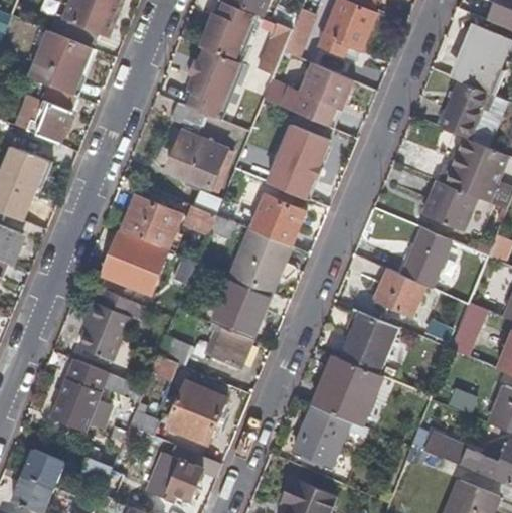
[(60,0),(48,29),(90,46),(96,31),(106,34),(120,0),(60,0)]
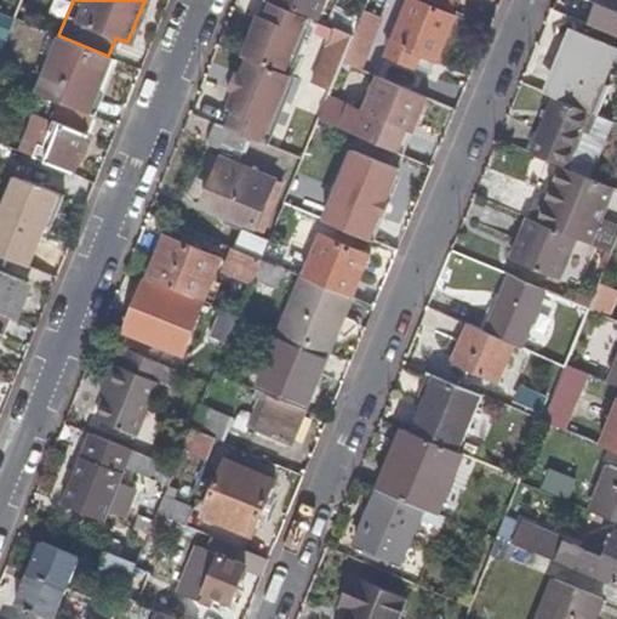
[(260,16),(255,13),(238,54),(243,56),(280,71),(303,15),(267,0),(260,16)]
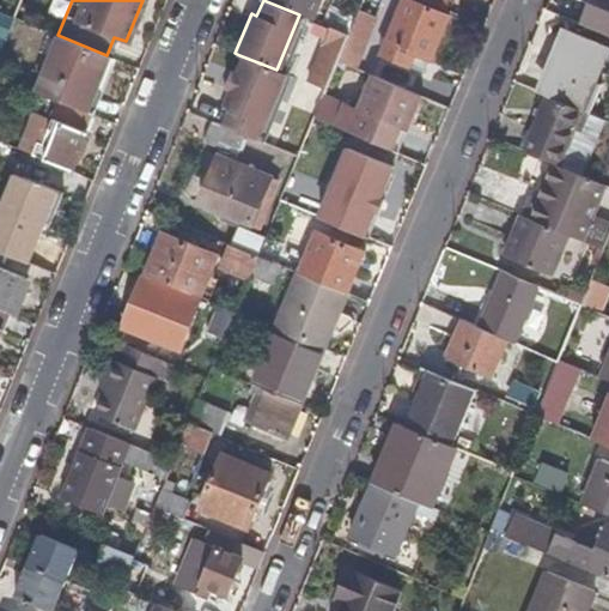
[(263,0),(299,14),(310,19),(317,0),(263,0)]
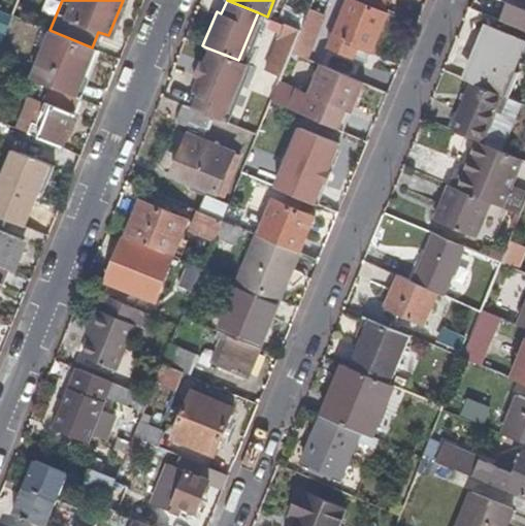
[(386,13),(354,0),(345,0),(325,45),(353,58),(357,47),(370,54),(386,13)]
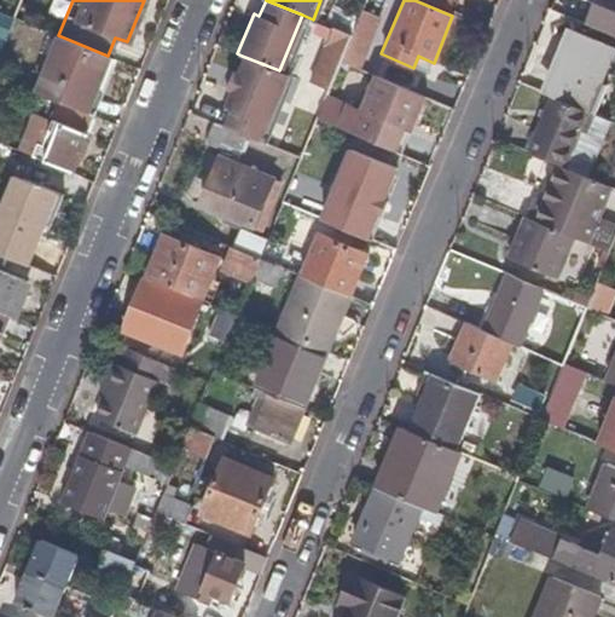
[(425,0),(448,10),(451,0),(425,0)]
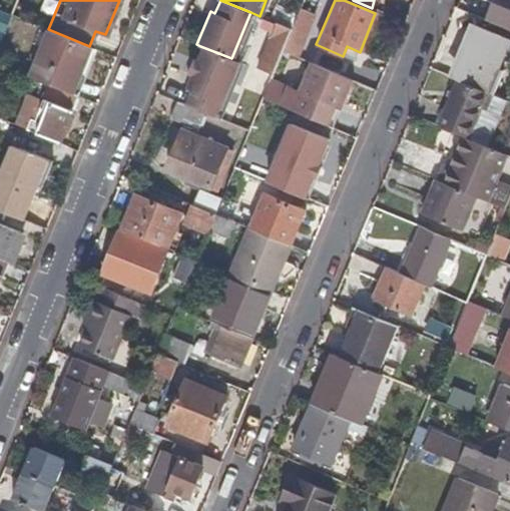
[(491,0),(485,17),(509,27),(509,0),(491,0)]
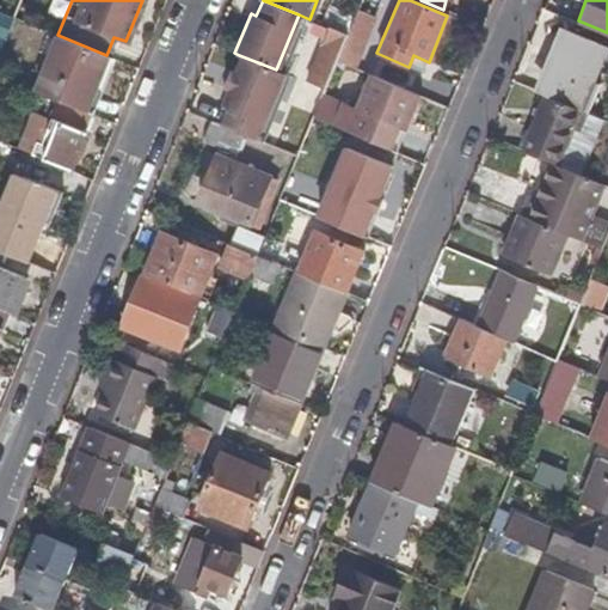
[(375,17),(355,10),(344,35),(338,49),(358,59),(375,17)]
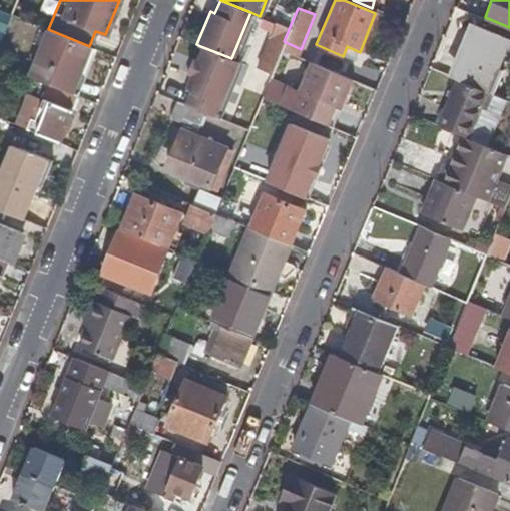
[(0,35),(8,15),(0,11),(0,35)]
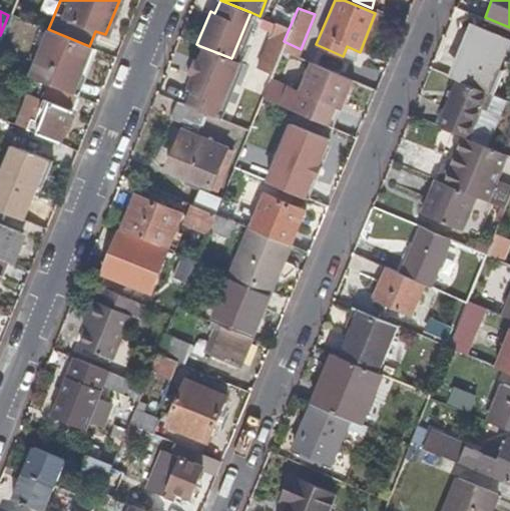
[(289,29),(273,21),(253,67),(270,74),(274,65),(280,50),(284,41),(289,29)]
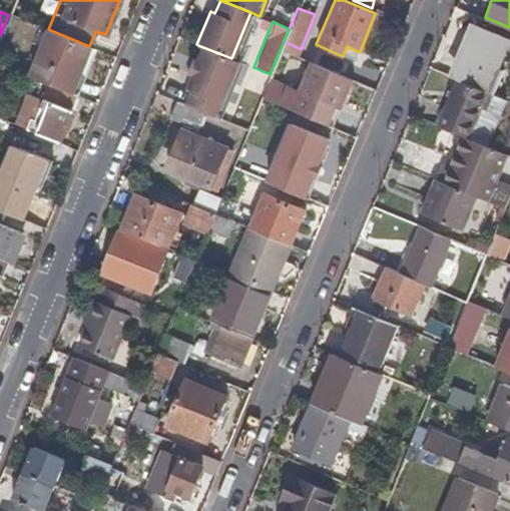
[(509,40),(509,39),(477,26),(455,79),(488,93),(509,40)]
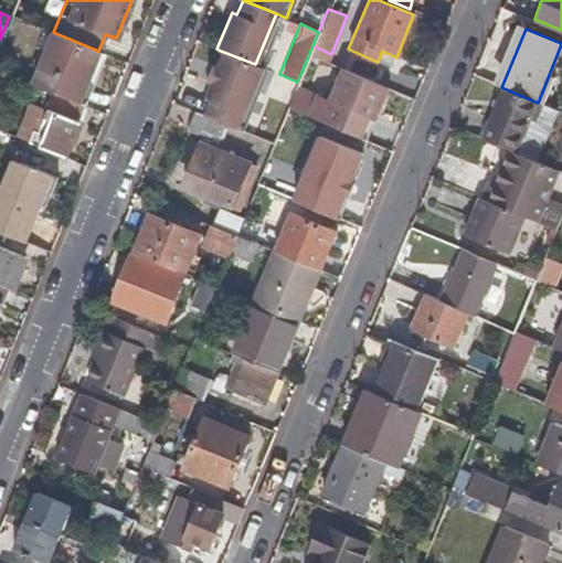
[(53,32),(51,32),(30,84),(61,96),(78,103),(98,51),(53,32)]
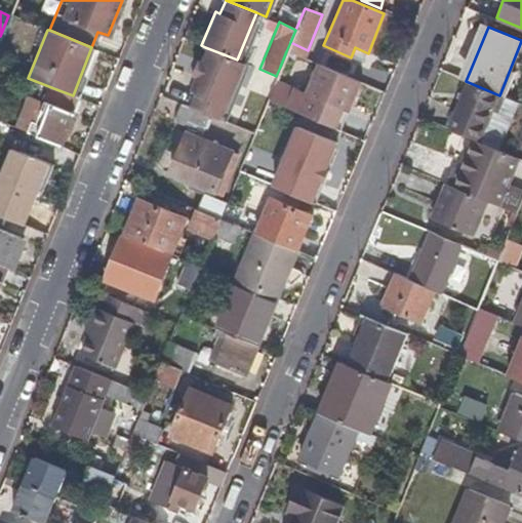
[(97,50),(91,47),(73,95),(78,97),(79,97),(97,50)]
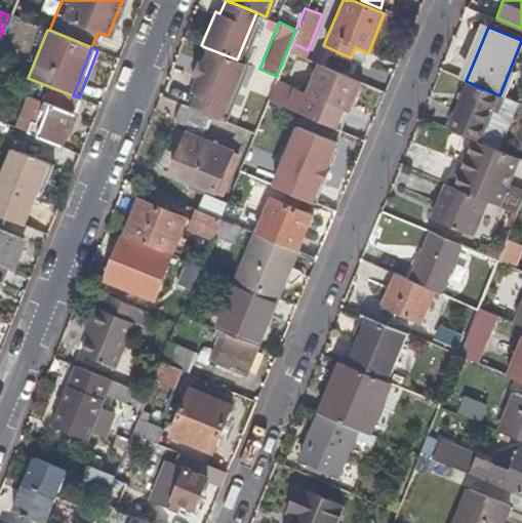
[(189,74),(193,76),(187,90),(193,93),(188,107),(206,114),(218,119),(242,63),(205,47),(199,62),(195,59),(189,74)]
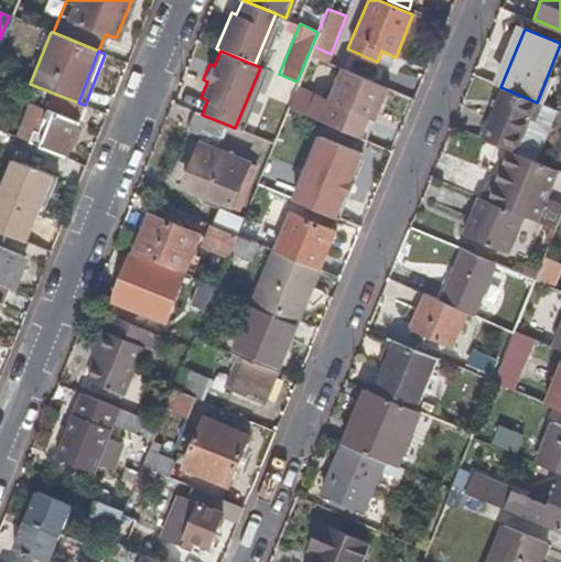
[(396,57),(381,51),(377,62),(391,67),(396,57)]
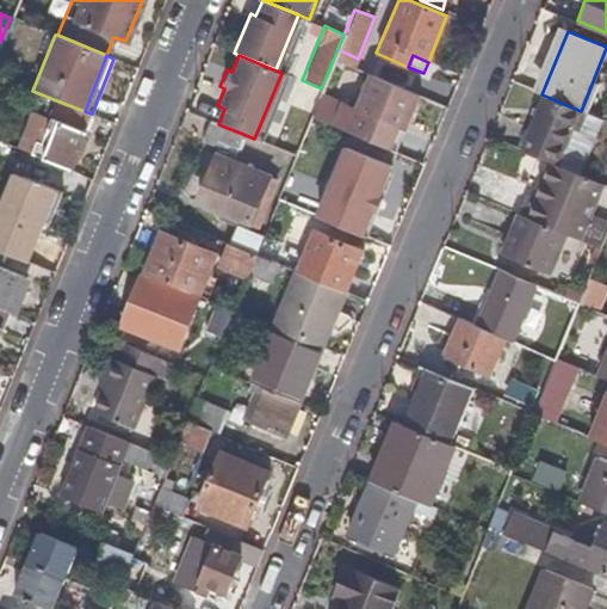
[(419,94),(372,75),(358,111),(404,131),(419,94)]
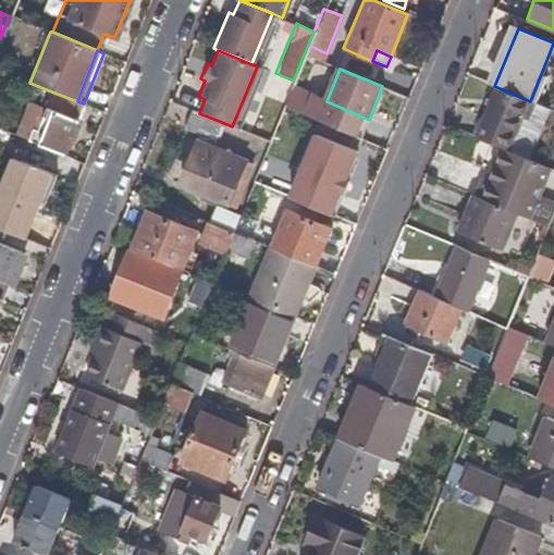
[(297,71),(293,81),(282,106),(297,112),(312,77),(297,71)]
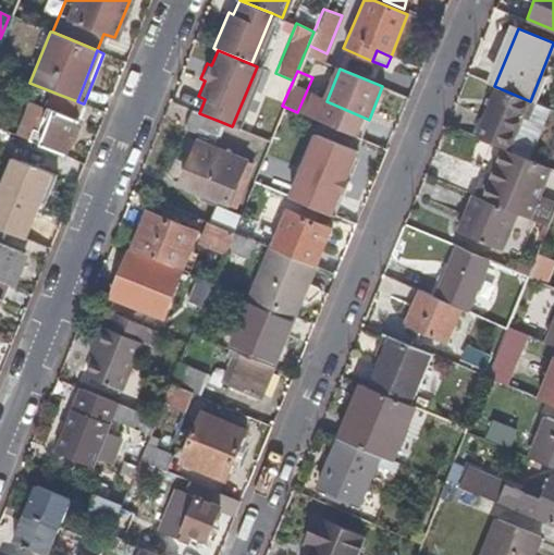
[(530,101),(494,86),(474,135),(502,148),(529,159),(550,109),(530,101)]
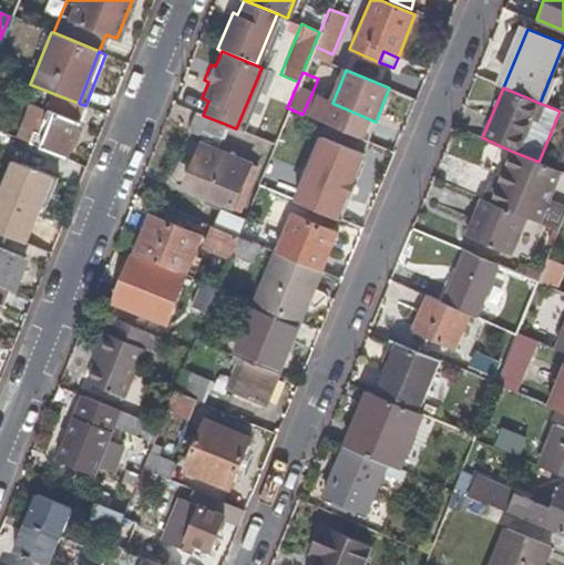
[(79,103),(61,96),(45,135),(32,130),(28,141),(64,156),(84,105),(79,103)]
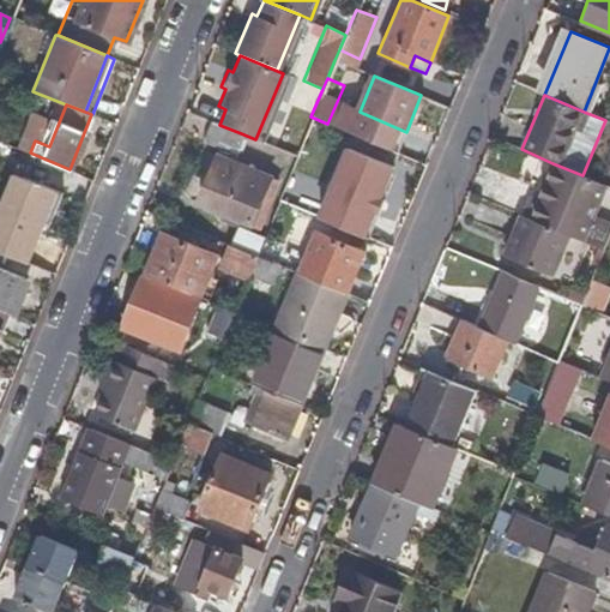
[(200,141),(218,149),(195,202),(237,222),(228,245),(254,256),(263,237),(247,231),(269,178),(230,161),(241,133),(219,125),(209,120),(200,141)]
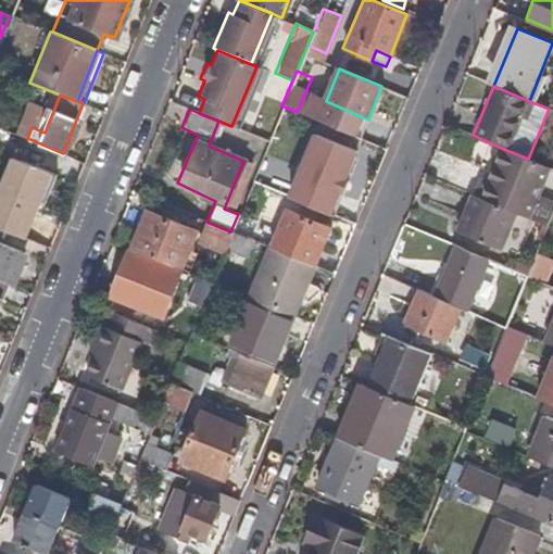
[(356,151),(313,133),(294,180),(309,187),(337,199),(356,151)]
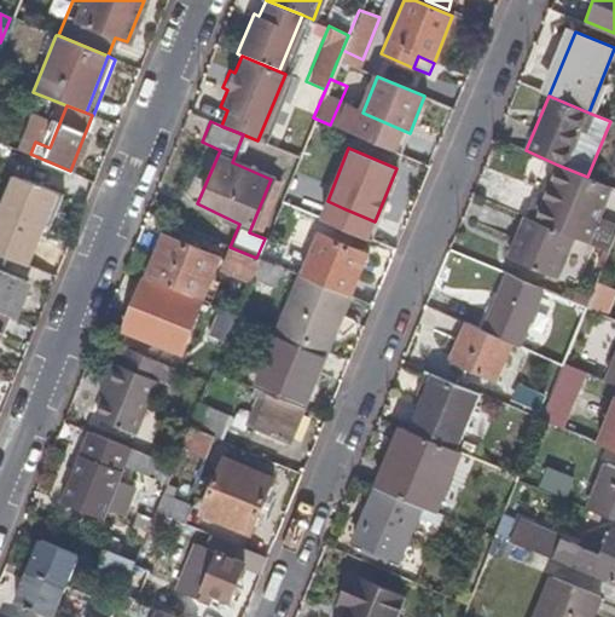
[(545,195),(540,192),(529,218),(575,237),(608,251),(614,232),(614,223),(595,215),(608,185),(587,177),(557,165),(545,195)]
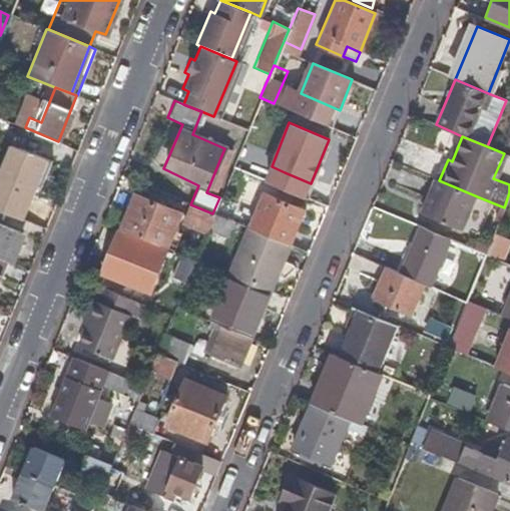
[(261,148),(245,142),(236,163),(240,165),(251,170),(261,148)]
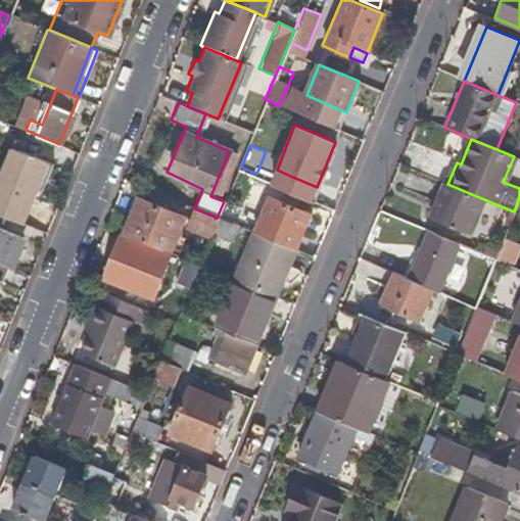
[(9,147),(3,161),(45,178),(51,163),(9,147)]
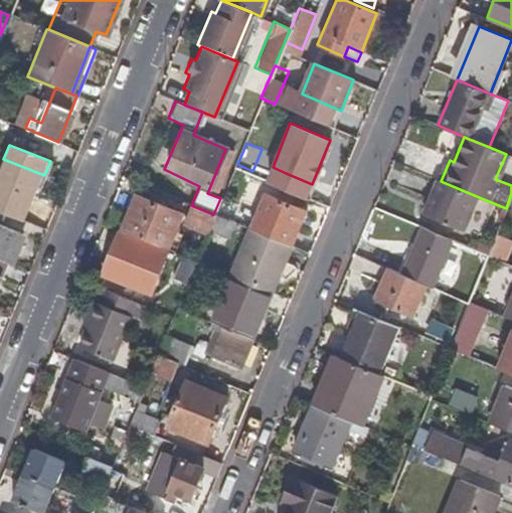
[(44,175),(3,159),(0,166),(0,210),(13,216),(26,186),(38,190),(44,175)]
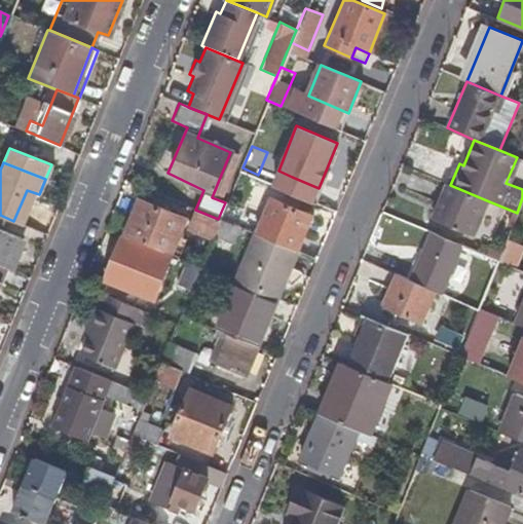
[(292,177),(278,171),(275,178),(289,183),(292,177)]
